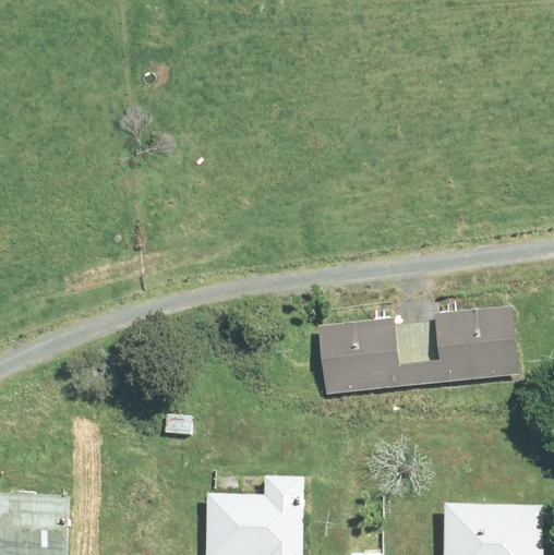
[(394,317),(318,325),(326,394),(517,373),(510,306),(434,314),(440,361),(399,365),(394,317)]
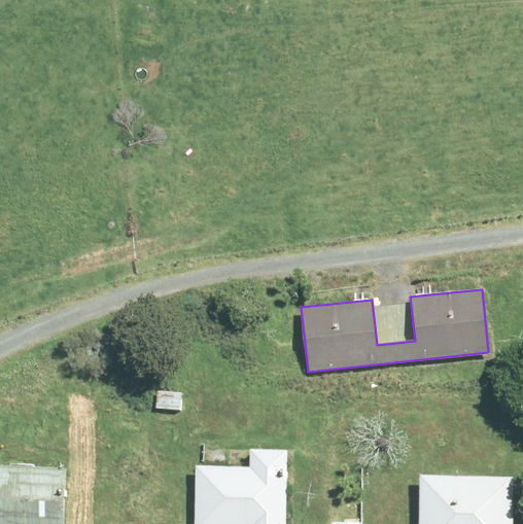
[(185,391),(159,388),(157,408),(183,410),(185,391)]
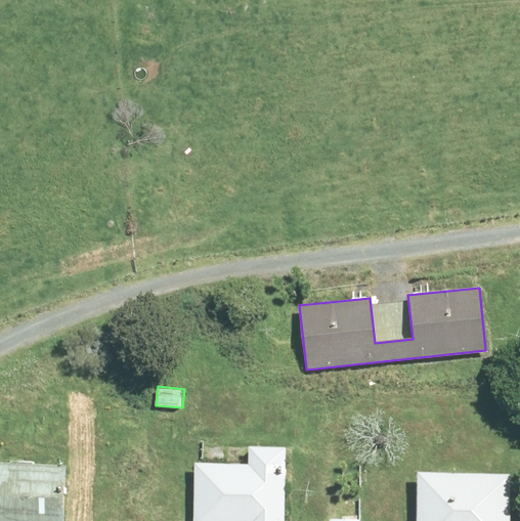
[(248,465),(193,462),(192,520),(283,520),(285,448),(248,447),(248,465)]
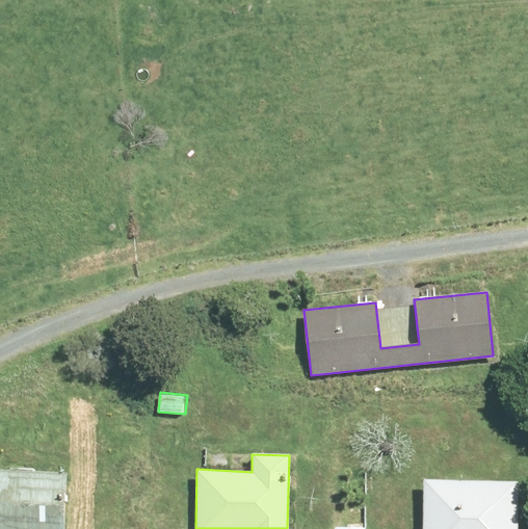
[(61,528),(64,472),(0,469),(0,528),(61,528)]
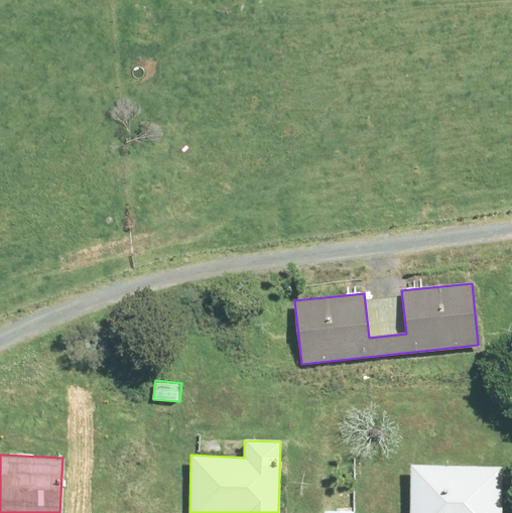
[(500,512),(502,468),(411,466),(409,512),(500,512)]
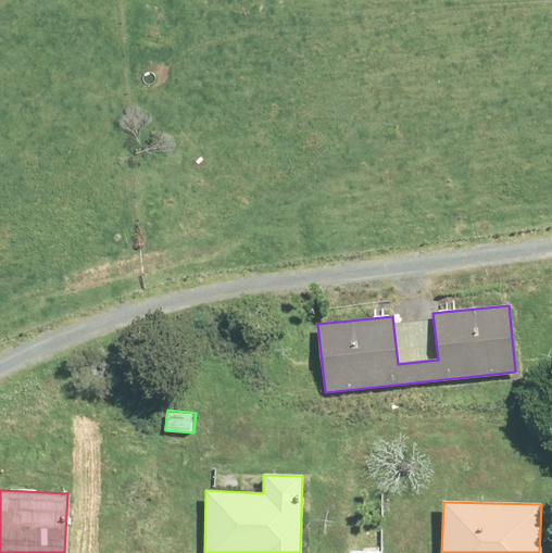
All buildings are outlined.
